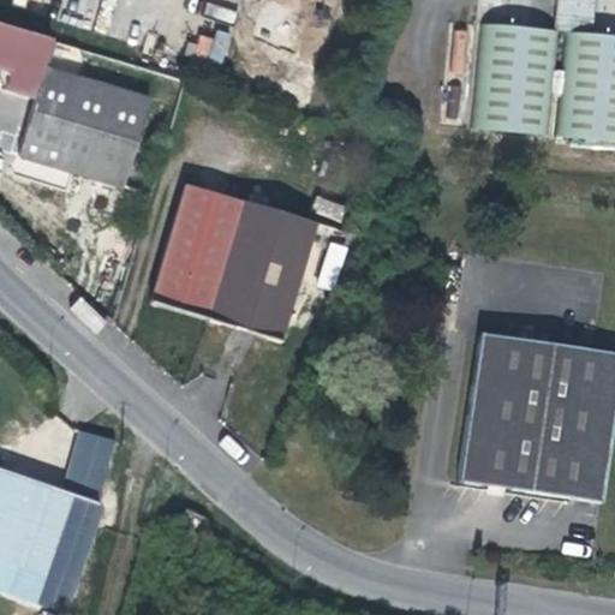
[(559,21),(479,13),(467,119),(545,125),(559,21)]
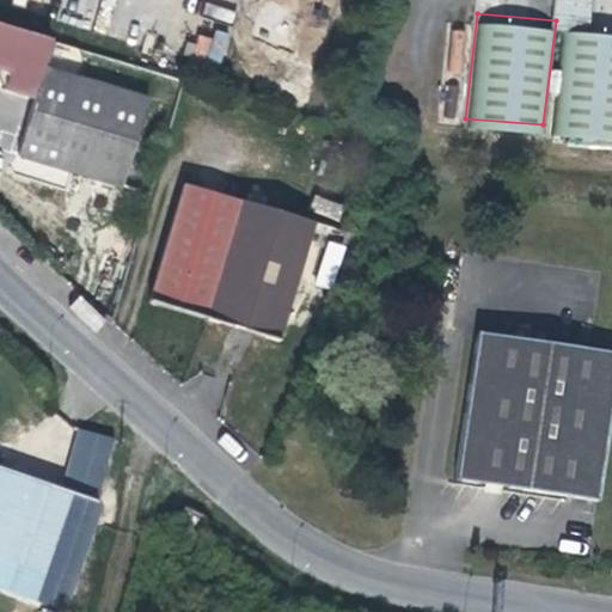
[(611,24),(565,22),(551,124),(611,128),(611,24)]
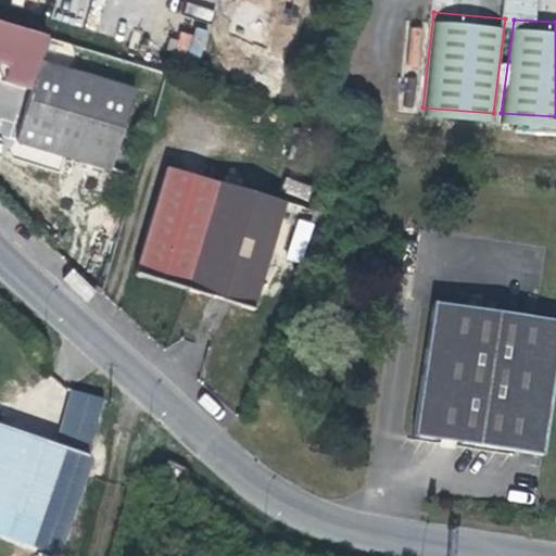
[(33,57),(39,33),(0,22),(0,62),(3,63),(0,76),(0,78),(26,86),(33,57)]
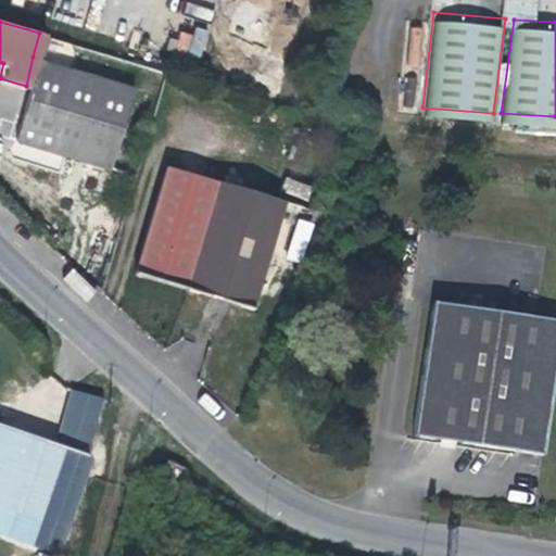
[(180,28),(176,50),(202,55),(206,34),(180,28)]
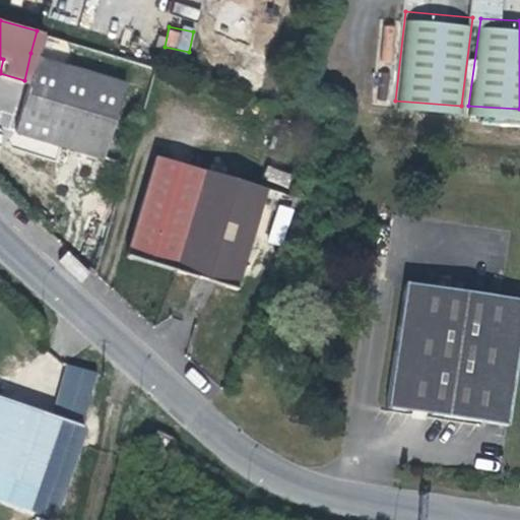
[(13,125),(22,128),(45,57),(30,53),(24,80),(13,125)]
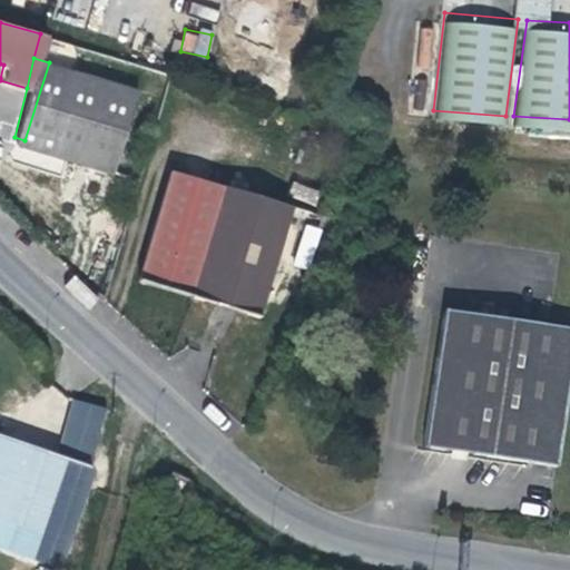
[(49,62),(25,140),(111,165),(133,86),(49,62)]
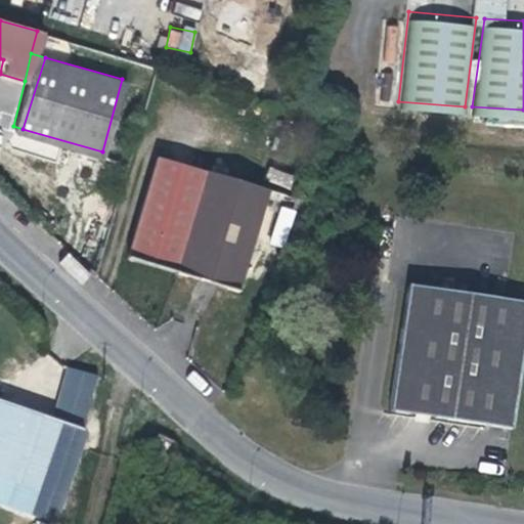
[(260,177),(175,156),(146,260),(231,282),(260,177)]
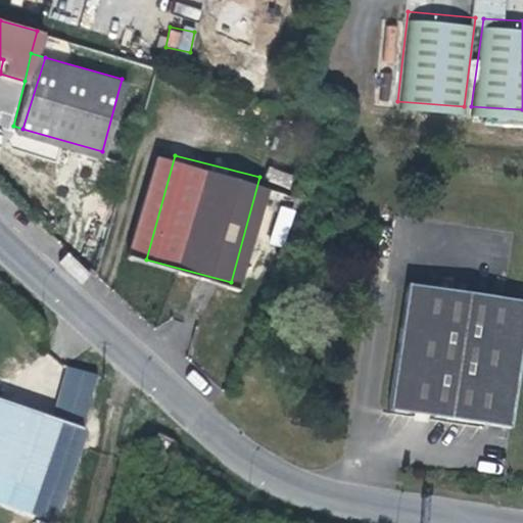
[(293,209),(280,206),(272,240),(285,244),(293,209)]
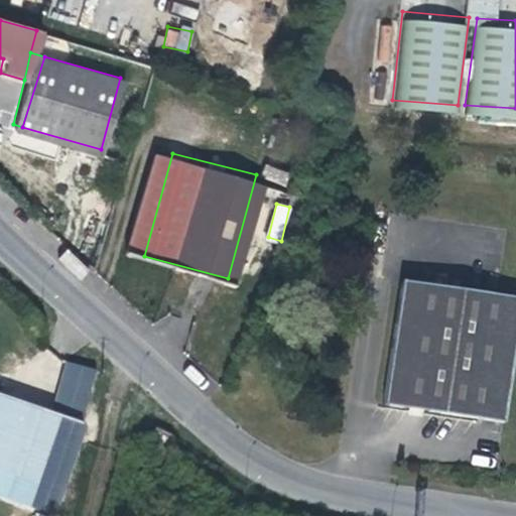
[(503,419),(515,344),(515,297),(404,275),(379,399),(503,419)]
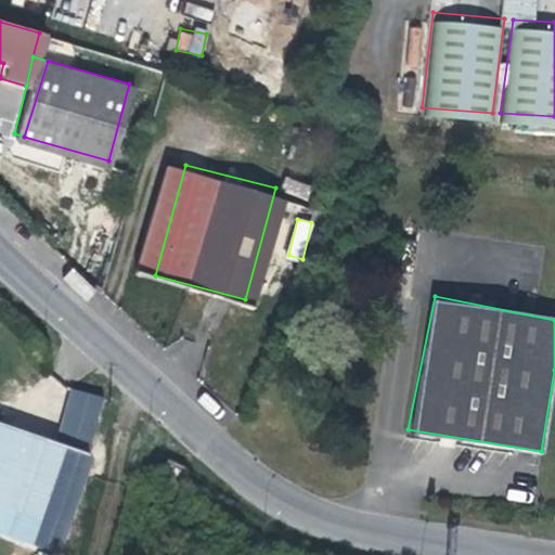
[(69,387),(56,434),(91,442),(104,397),(69,387)]
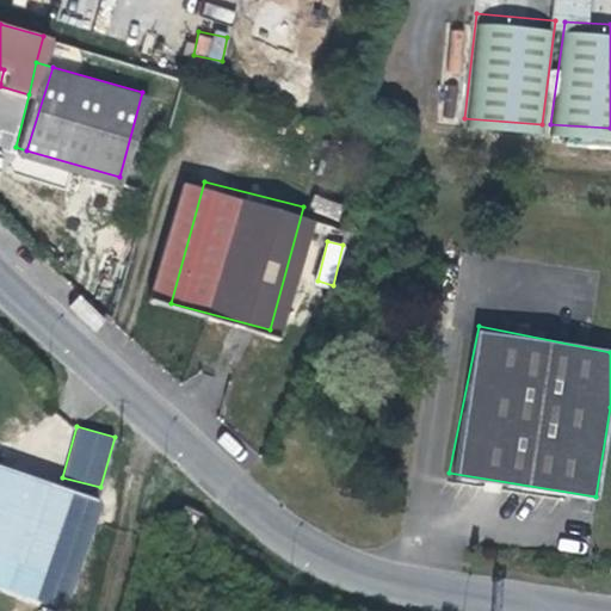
[(0,585),(30,482),(0,473),(0,585)]
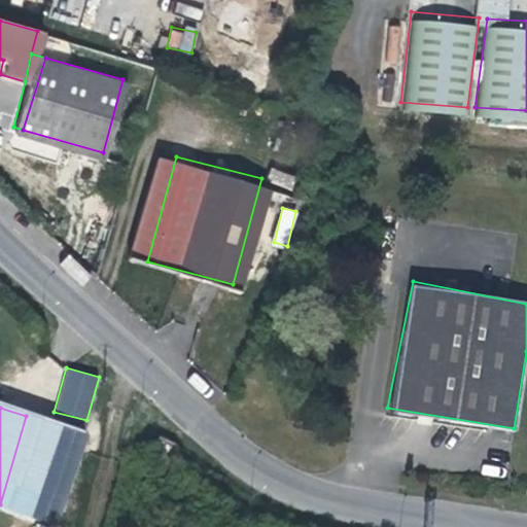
[(0,504),(0,510),(55,525),(82,431),(26,416),(0,504)]
